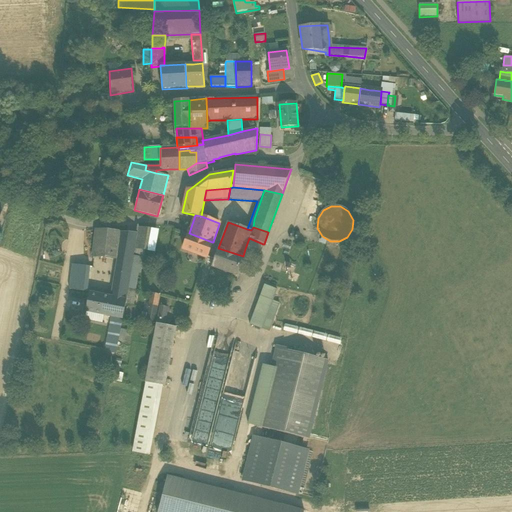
[(137,233),(135,248),(144,249),(156,251),(160,230),(147,227),(138,226),(137,233)]
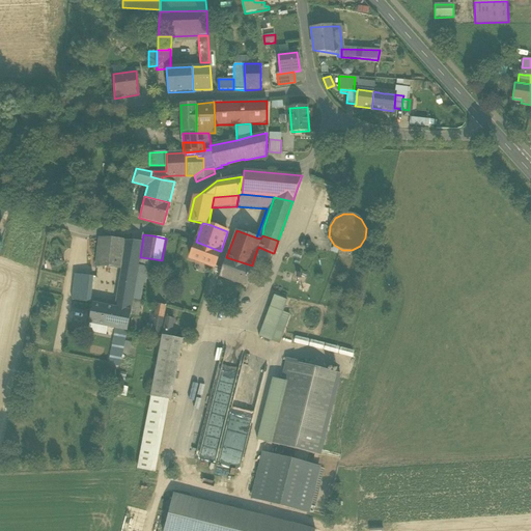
[(96,267),(120,269),(123,241),(100,239),(96,267)]
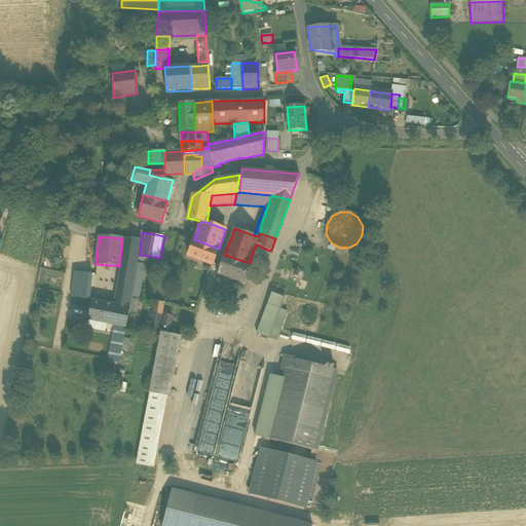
[(120,266),(136,268),(137,262),(139,255),(141,239),(122,238),(119,266),(120,266)]
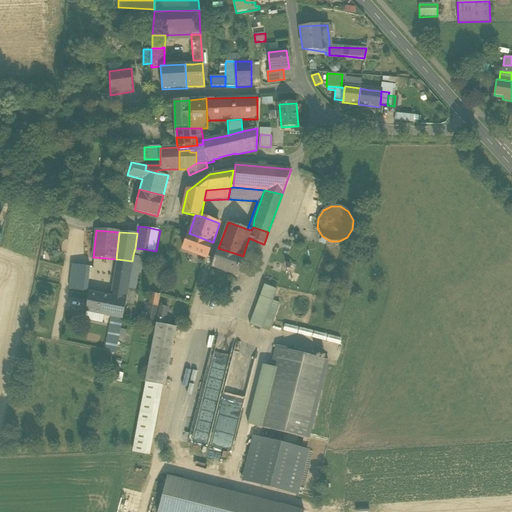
[(183,249),(206,258),(212,242),(189,233),(183,249)]
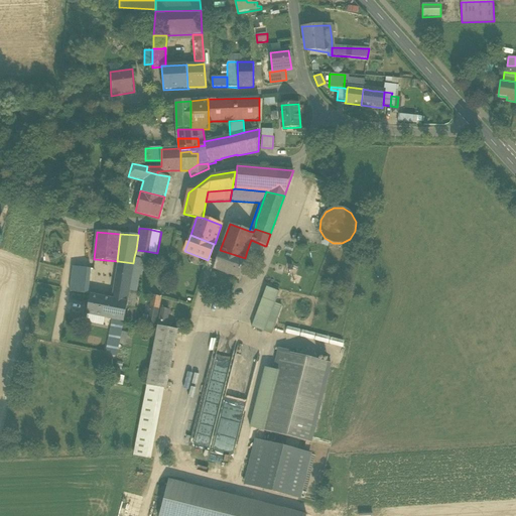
[(251,240),(247,251),(262,256),(265,246),(251,240)]
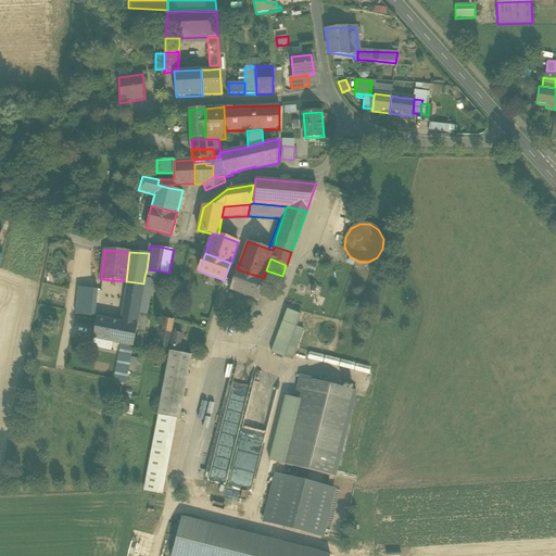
[(155,278),(156,270),(147,269),(144,277),(155,278)]
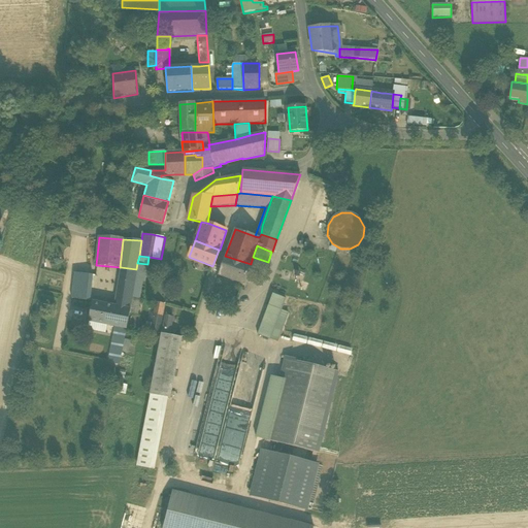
[(218,275),(243,285),(251,264),(225,256),(218,275)]
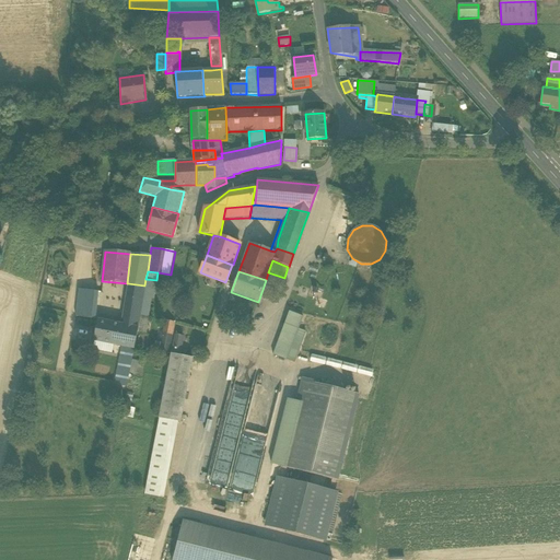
[(148,337),(156,280),(146,279),(144,286),(143,300),(142,306),(137,335),(148,337)]
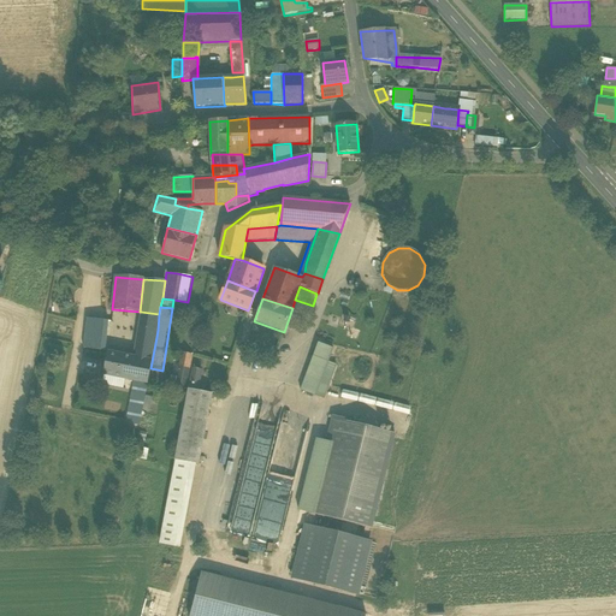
[(132,356),(136,357),(142,327),(158,330),(159,314),(141,312),(132,356)]
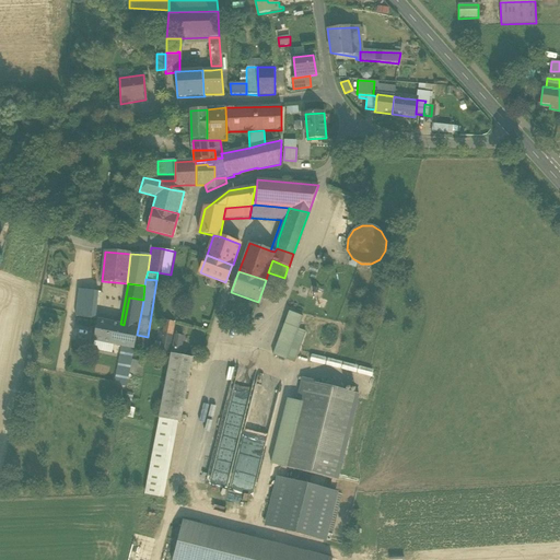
[(76,316),(95,318),(98,292),(79,289),(76,316)]
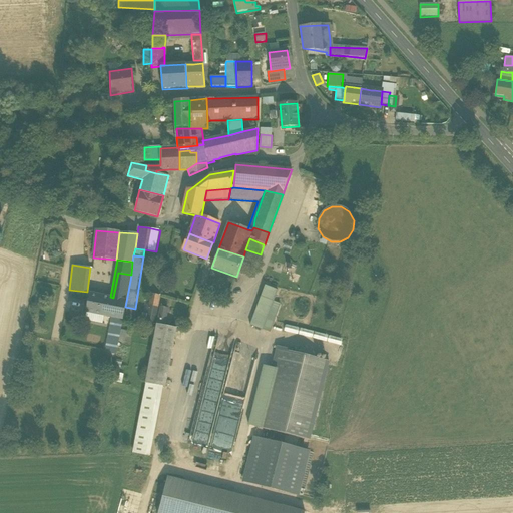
[(105,317),(112,318),(122,320),(125,307),(130,281),(131,275),(118,273),(113,298),(110,297),(109,297),(105,317)]
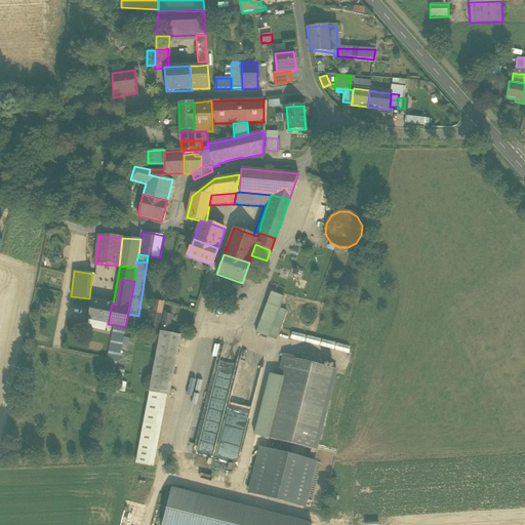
[(271,292),(267,304),(280,309),(284,297),(271,292)]
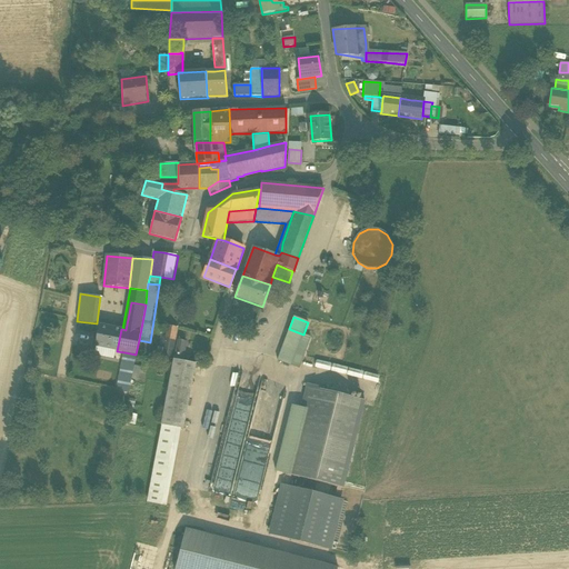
[(116,350),(117,351),(121,329),(99,325),(99,326),(95,347),(96,347),(116,350)]
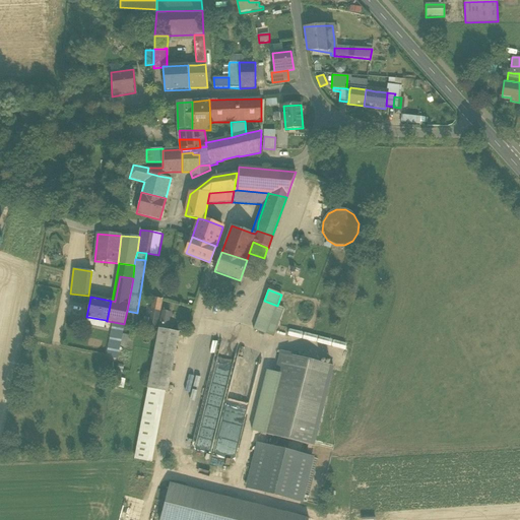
[(147,327),(156,329),(161,300),(153,299),(149,318),(147,327)]
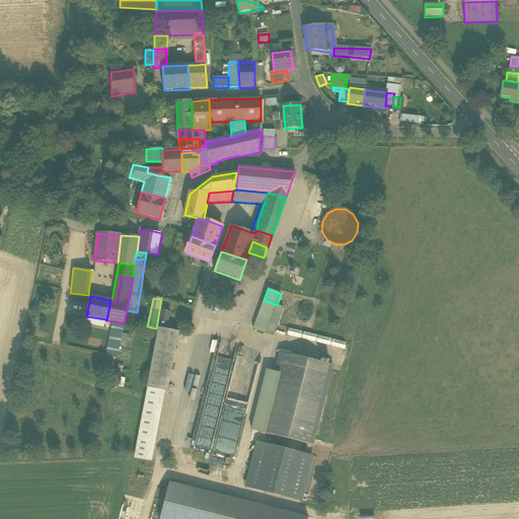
[(266,334),(277,305),(264,300),(252,328),(266,334)]
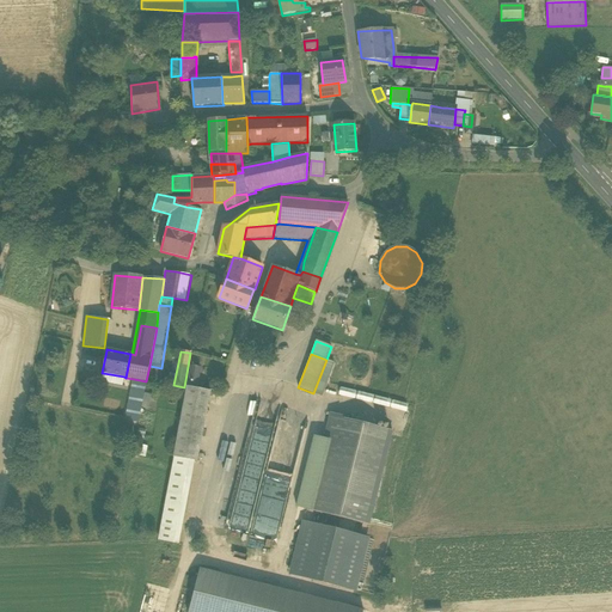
[(335,362),(326,360),(313,393),(322,397),(335,362)]
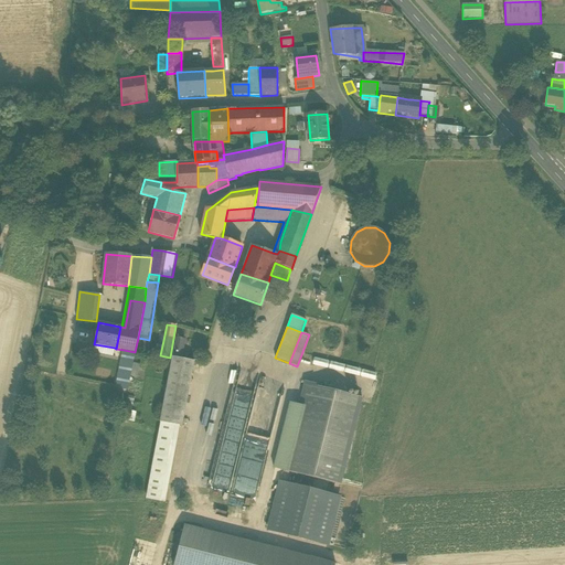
[(177,338),(172,358),(181,359),(184,340),(177,338)]
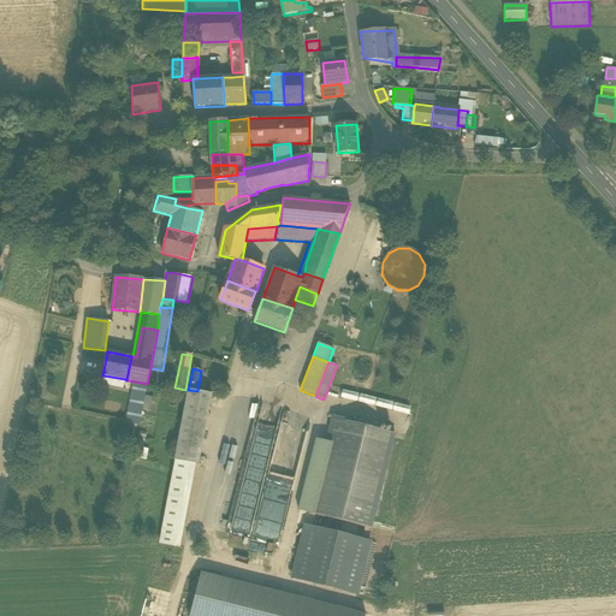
[(125,379),(104,375),(102,385),(123,389),(125,379)]
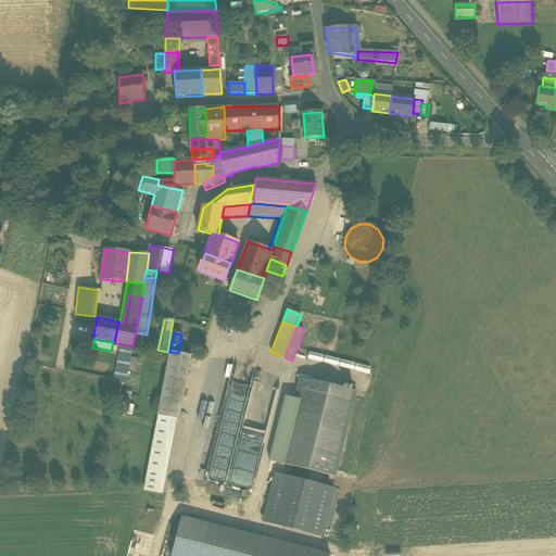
[(131,357),(133,346),(122,344),(119,355),(114,382),(125,384),(131,357)]
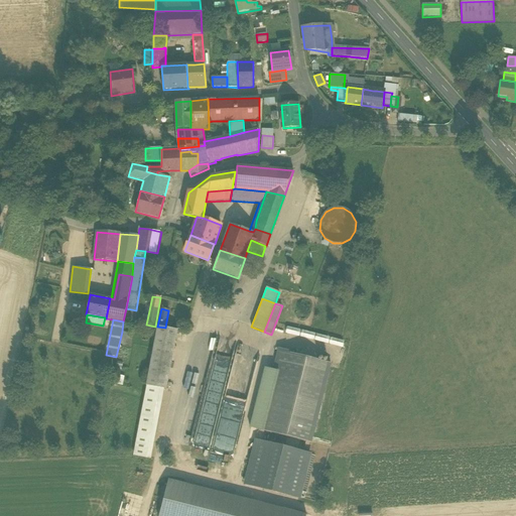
[(163,389),(166,389),(177,330),(165,328),(157,327),(146,386),(163,389)]
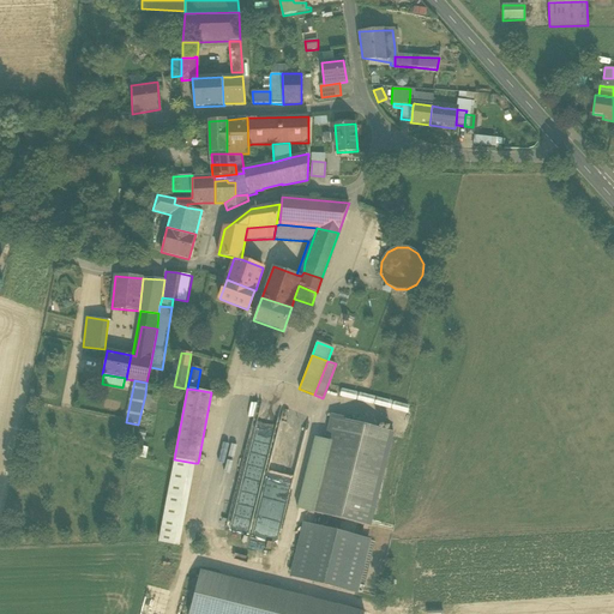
[(392,399),(339,389),(338,397),(408,410),(409,405),(391,402),(392,399)]
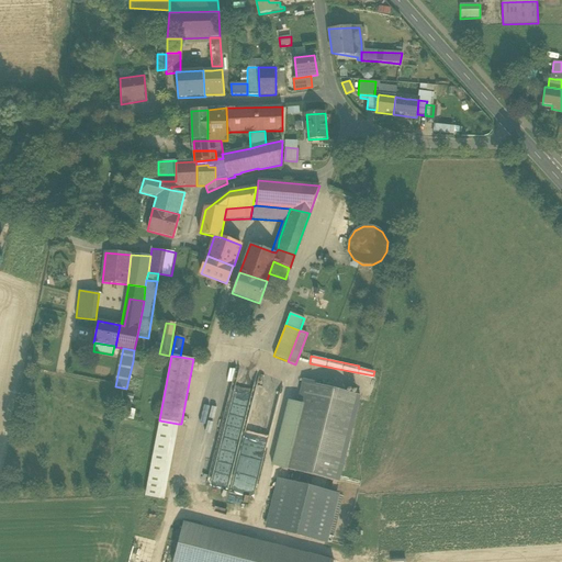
[(303,382),(298,404),(302,405),(287,469),(338,482),(360,396),(312,384),(303,382)]
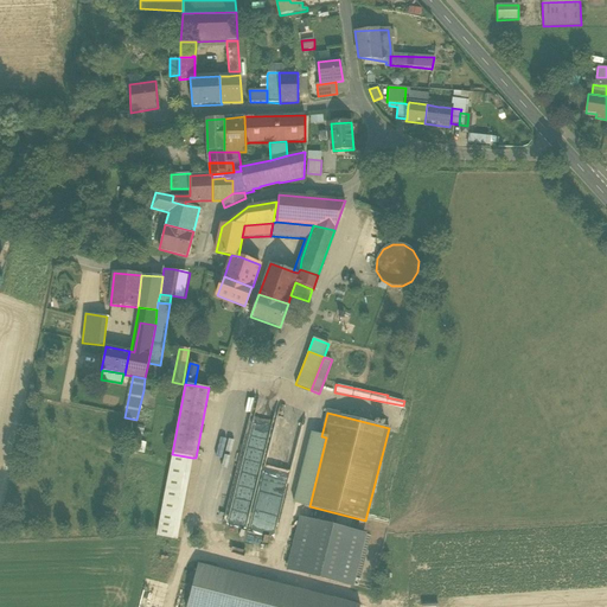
[(294,503),(310,506),(326,438),(321,436),(311,434),(294,503)]
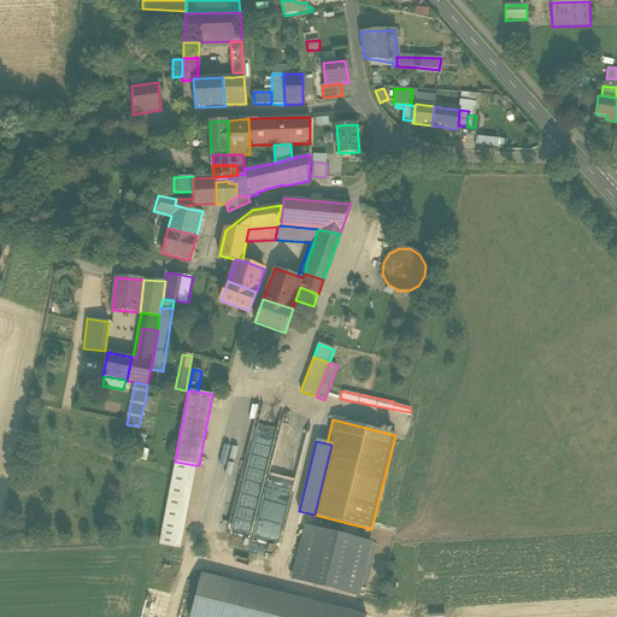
[(159,545),(180,548),(195,465),(175,462),(159,545)]
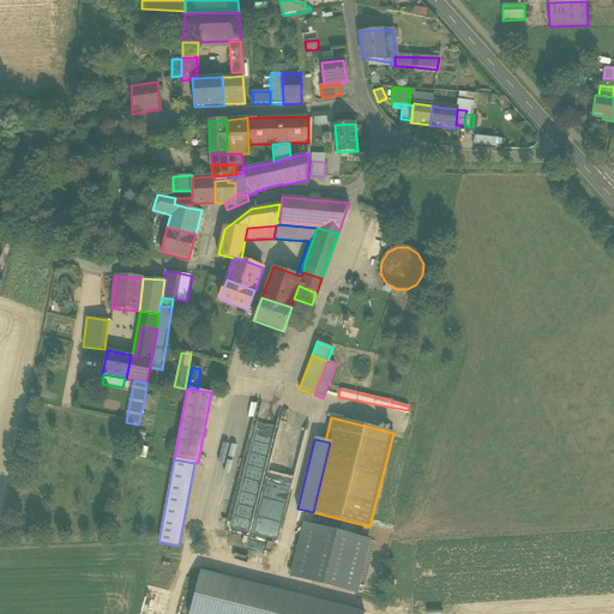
[(305,524),(292,576),(355,593),(368,540),(305,524)]
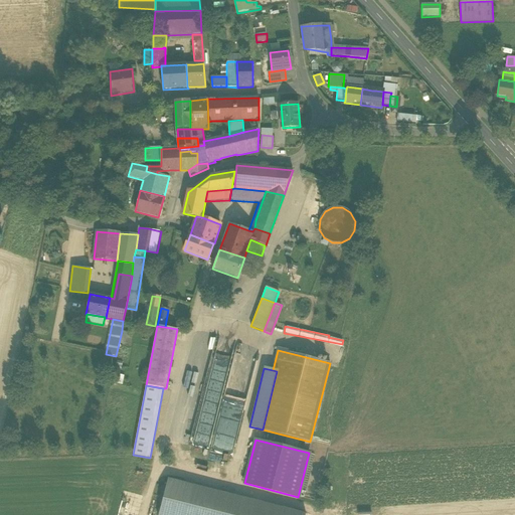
[(232,452),(233,442),(222,441),(221,451),(232,452)]
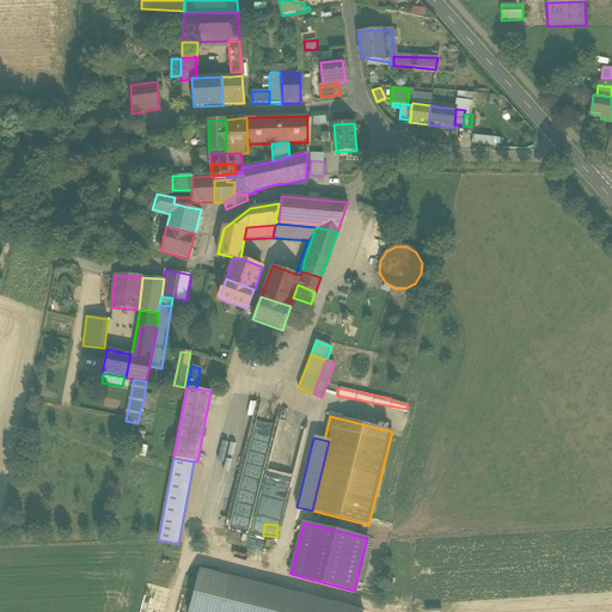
[(188,611),(362,611),(363,611),(200,569),(188,611)]
